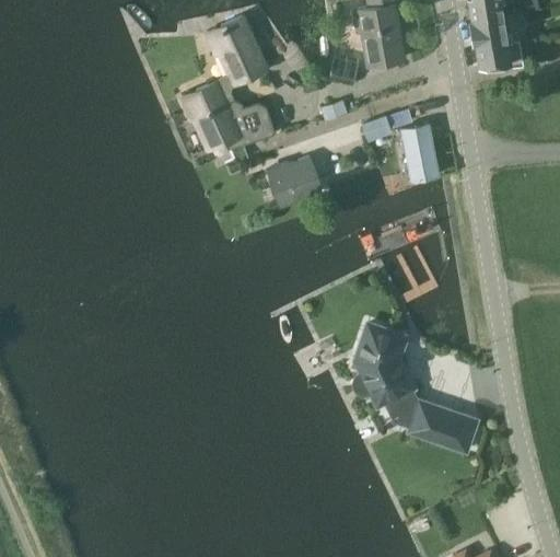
[(356,10),(351,11),(356,34),(360,33),(366,67),(404,59),(393,2),(396,1),(396,0),(366,0),(369,7),(356,10)]
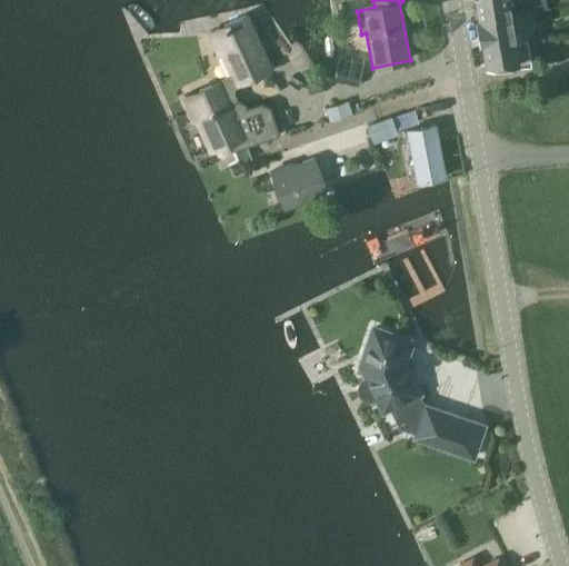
[(473,0),(478,21),(510,17),(507,0),(473,0)]
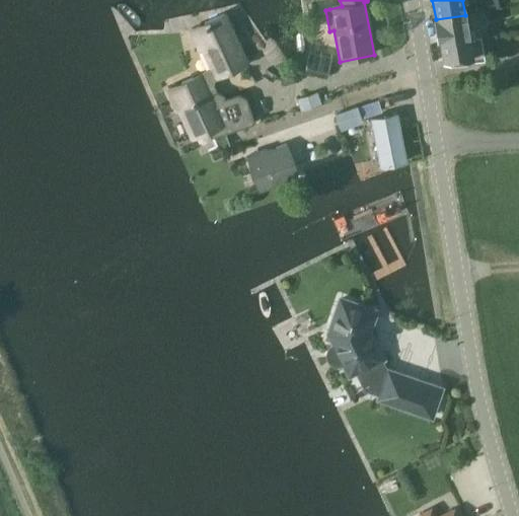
[(498,0),(485,0),(488,11),(500,9),(498,0)]
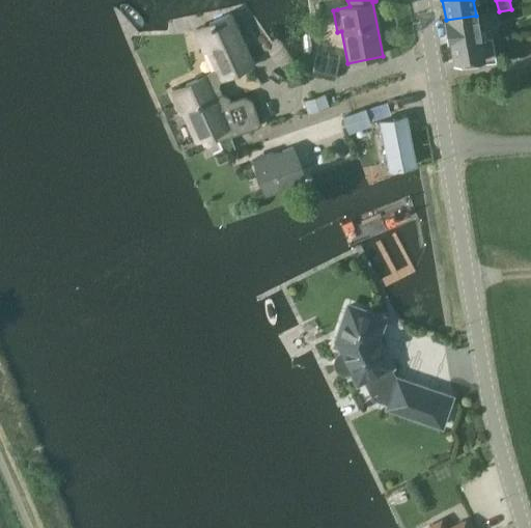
[(448,47),(450,46),(480,42),(476,16),(446,20),(444,21),(448,47)]
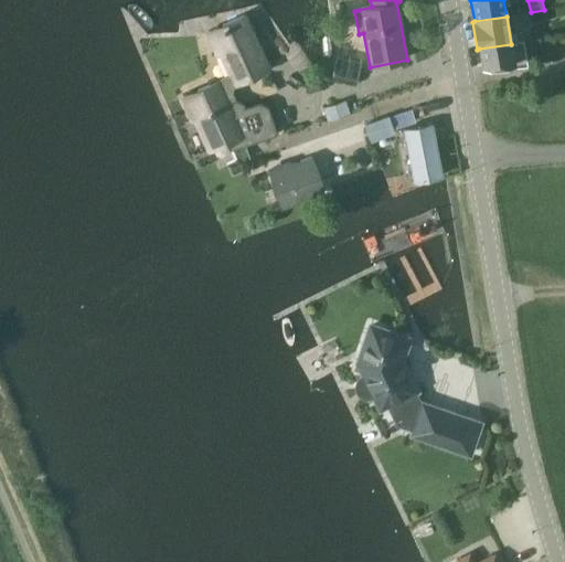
[(221,92),(235,85),(267,71),(244,18),(208,34),(217,56),(221,54),(231,75),(216,82),(217,84),(221,92)]
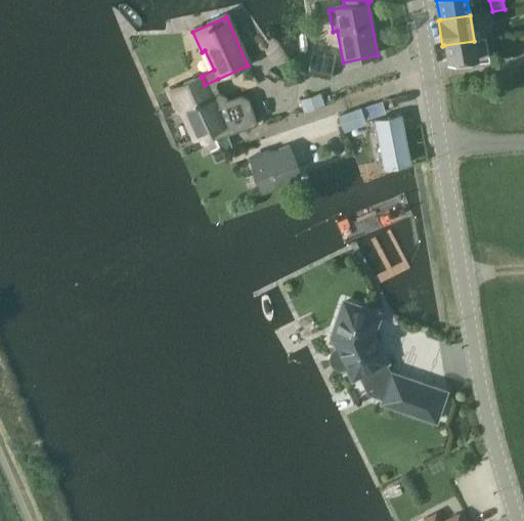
[(477,60),(474,41),(444,45),(447,64),(477,60)]
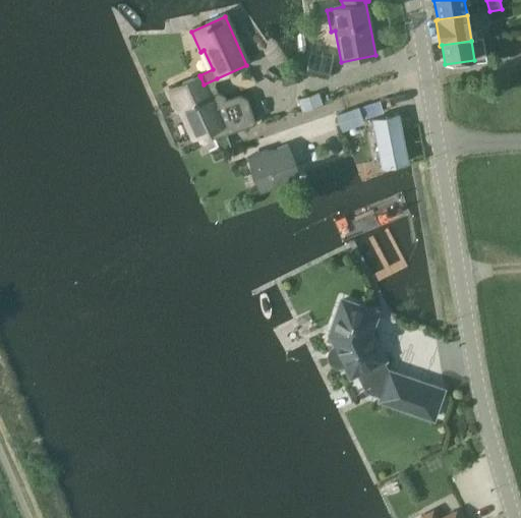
[(310,58),(307,71),(329,76),(332,63),(310,58)]
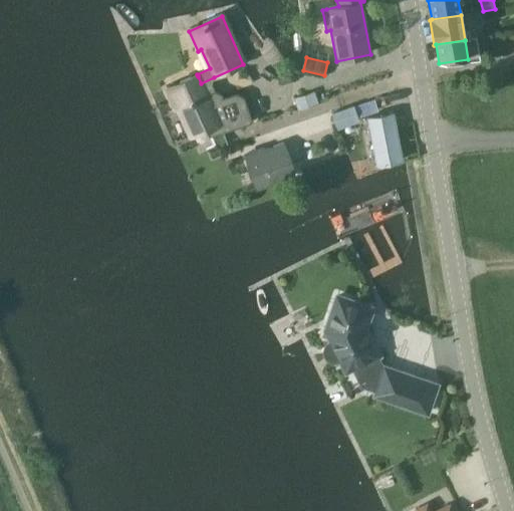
[(198,76),(167,90),(175,109),(177,114),(181,113),(189,132),(185,133),(188,139),(191,137),(205,131),(209,139),(252,123),(243,98),(236,94),(222,99),(221,95),(215,92),(211,85),(214,77),(201,83),(198,76)]
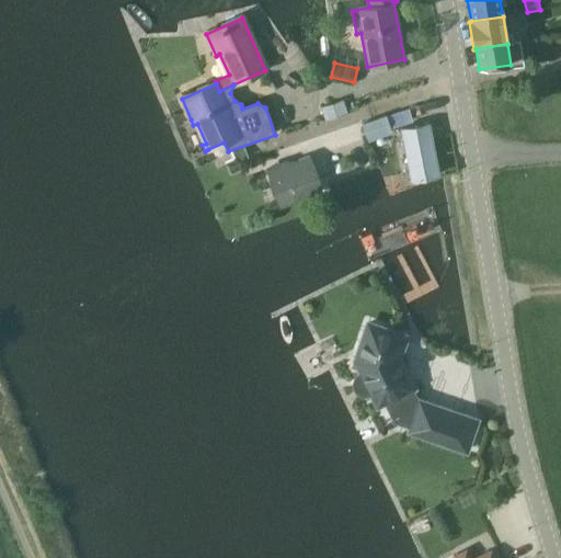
[(347,114),(343,102),(321,110),(325,122),(347,114)]
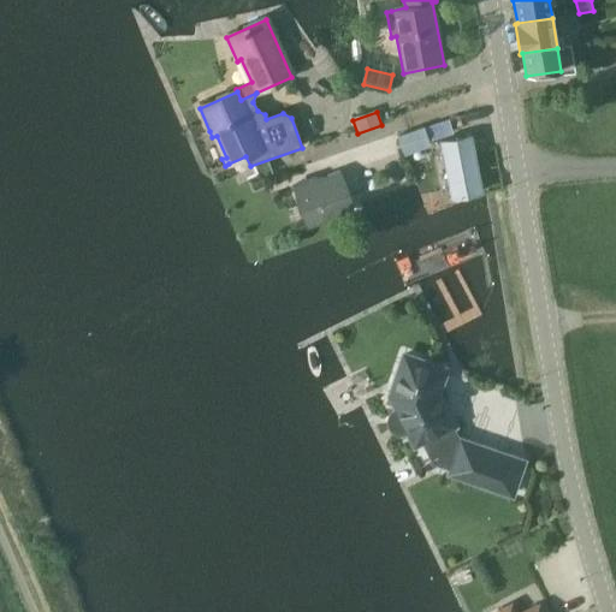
[(424,130),(400,138),(404,154),(428,146),(424,130)]
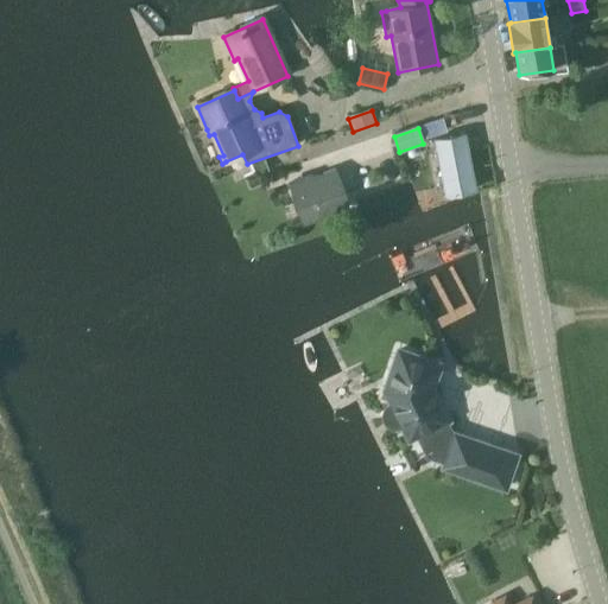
[(466,135),(436,140),(447,197),(476,191),(466,135)]
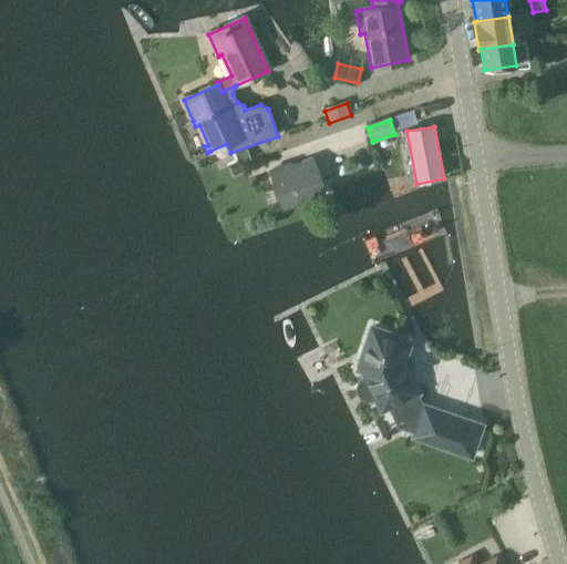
[(284,211),(325,196),(311,160),(271,174),(284,211)]
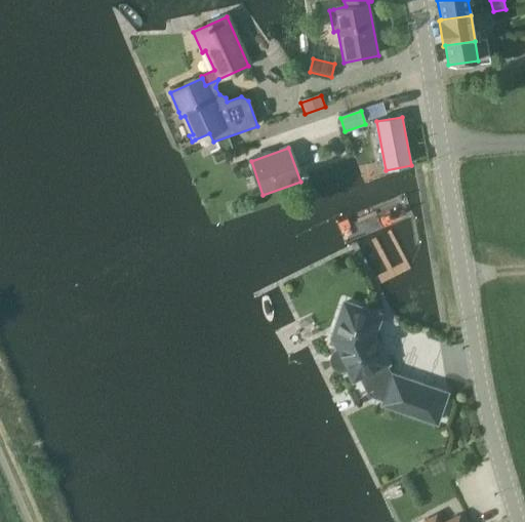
[(372,239),(357,247),(373,278),(389,270),(372,239)]
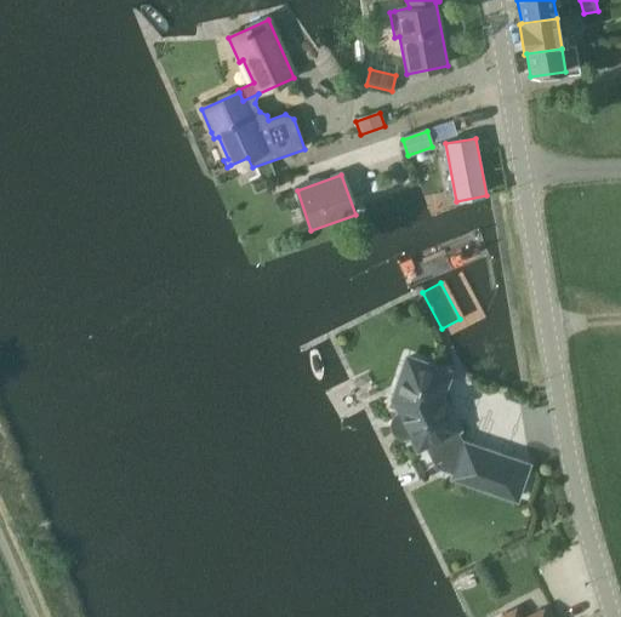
[(449,373),(408,359),(393,399),(402,416),(398,418),(396,421),(394,424),(394,429),(396,433),(399,435),(403,436),(406,436),(410,435),(417,450),(427,445),(437,467),(454,473),(453,480),(517,502),(529,467),(460,444),(455,432),(457,430),(440,396),(449,373)]
